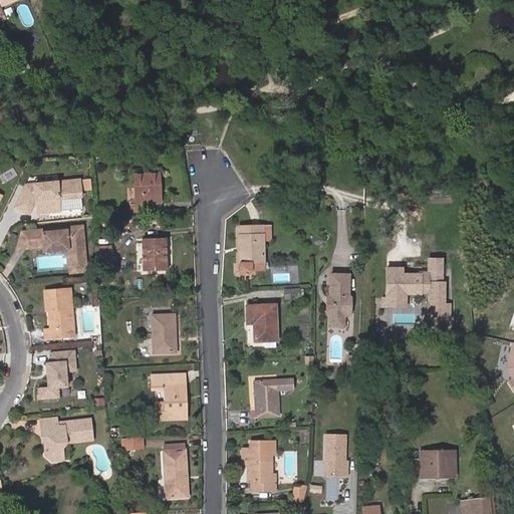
[(143,203),(151,203),(160,202),(160,173),(134,174),(134,203),(129,203),(129,211),(143,211),(143,203)]
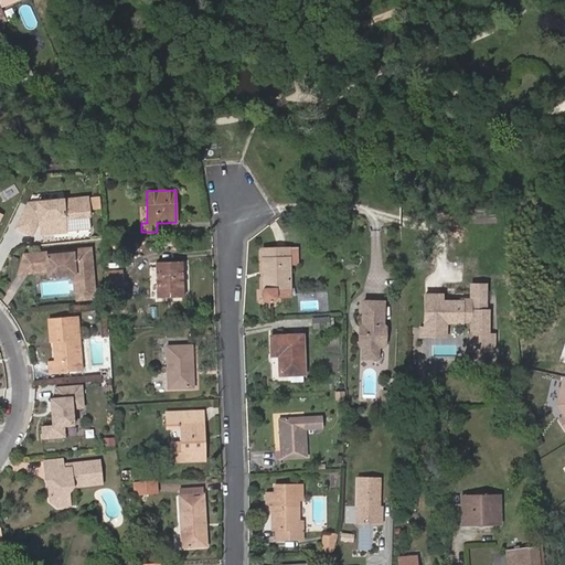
[(100,209),(100,196),(92,198),(93,210),(100,209)]
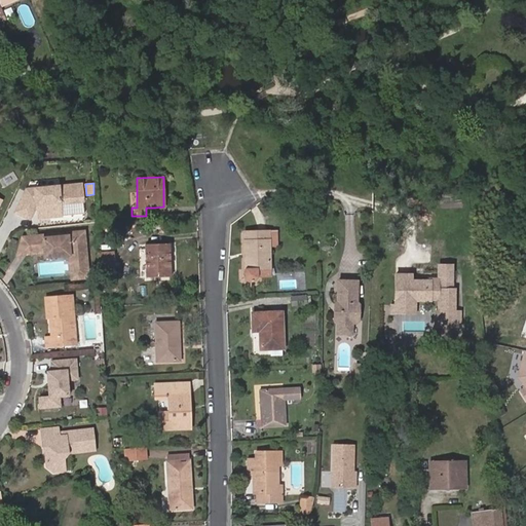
[(50,213),(60,212),(60,203),(83,200),(81,184),(27,190),(15,212),(29,218),(34,208),(36,203),(40,203),(40,209),(37,210),(38,218),(50,217),(50,213)]
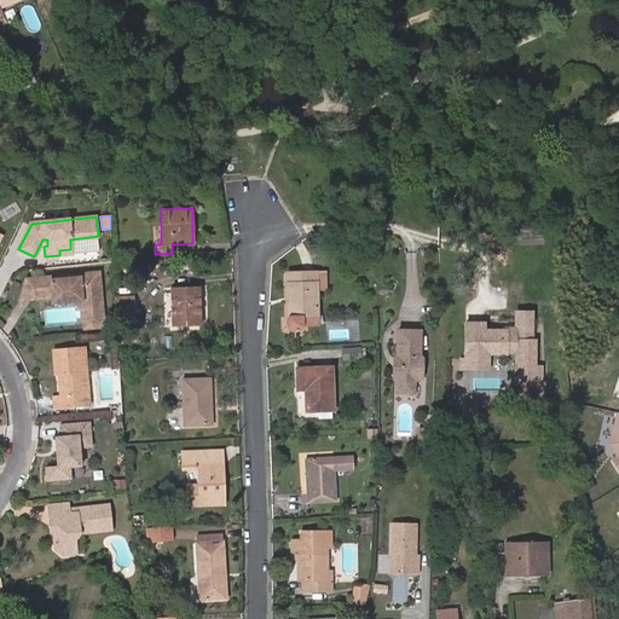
[(99,272),(35,277),(38,298),(52,296),(84,294),(87,328),(104,327),(99,272)]
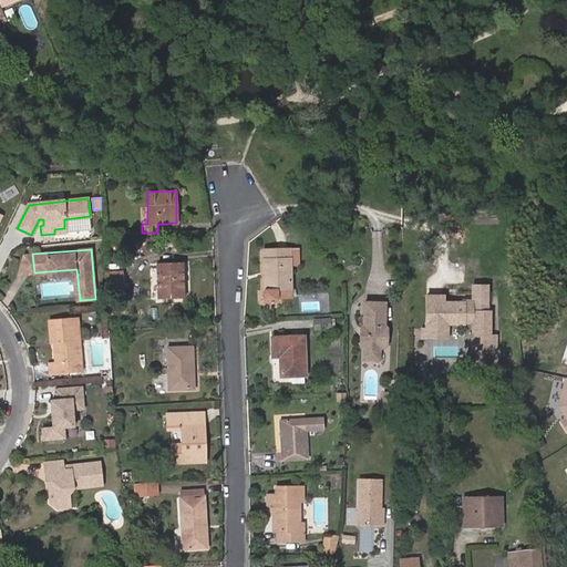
[(290,268),(290,264),(298,264),(298,253),(265,254),(266,294),(265,295),(264,296),(264,297),(264,298),(264,299),(264,300),(264,301),(265,302),(265,303),(266,303),(266,305),(267,306),(268,306),(269,307),(270,307),(271,307),(272,307),(274,307),(275,306),(276,306),(277,305),(278,303),(278,302),(279,302),(279,301),(279,300),(279,297),(279,294),(291,294),(290,268)]
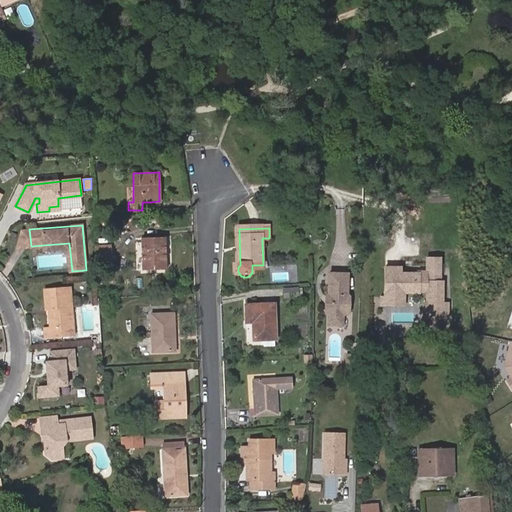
[(31,246),(29,229),(21,230),(16,247),(31,246)]
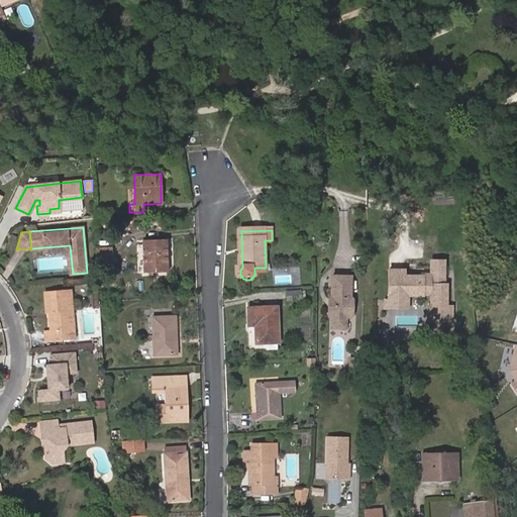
[(167,272),(166,238),(142,239),(142,273),(167,272)]
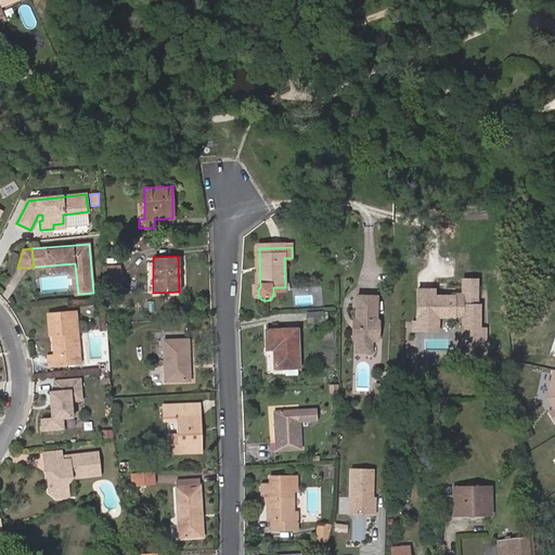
[(75,294),(78,294),(75,263),(47,266),(47,270),(73,268),(75,294)]
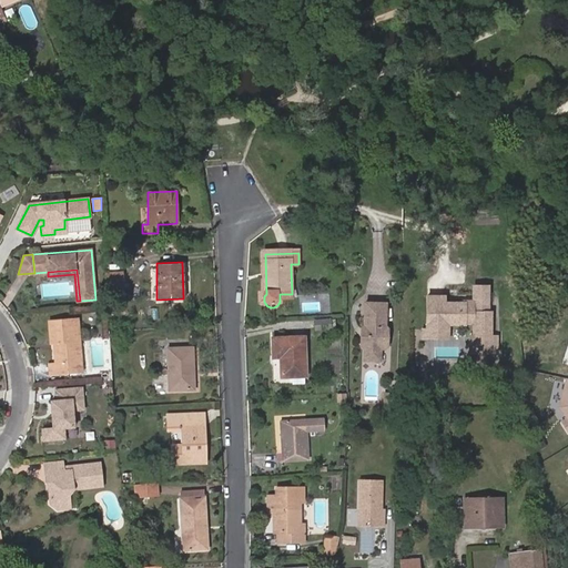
[(123,272),(107,273),(108,288),(124,287),(123,272)]
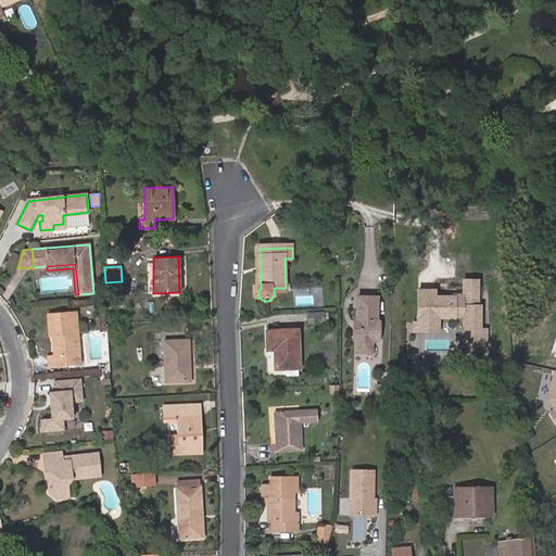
[(380,338),(381,321),(377,319),(377,298),(358,297),(357,317),(359,317),(359,326),(357,325),(355,328),(354,336),(357,339),(357,351),(371,352),(373,339),(376,339),(380,338)]
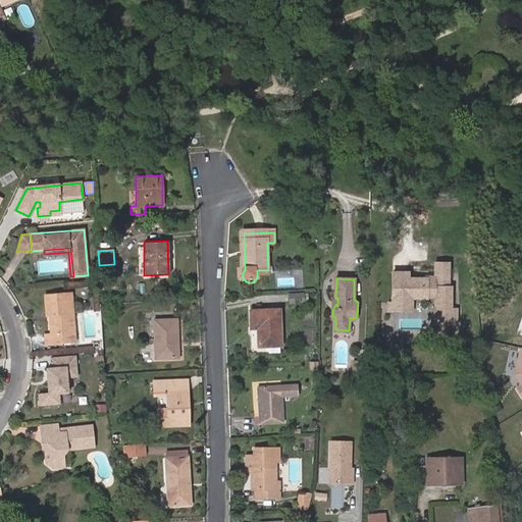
[(69,334),(75,333),(73,293),(47,295),(48,315),(51,314),(54,314),(55,318),(51,322),(52,334),(46,334),(47,344),(70,342),(69,334)]
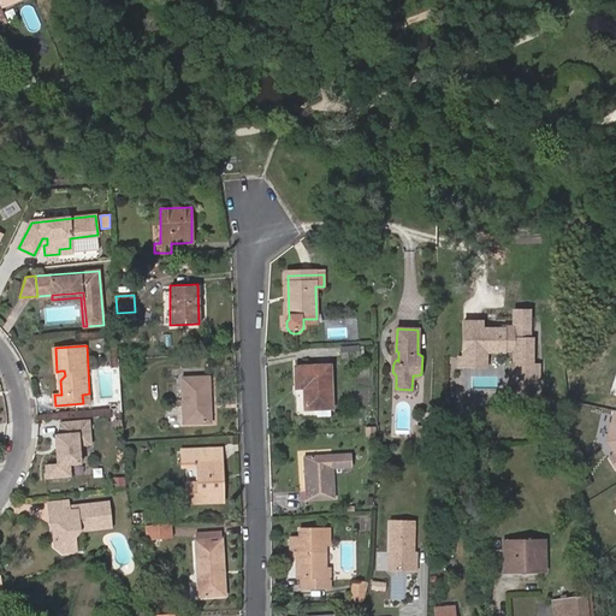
[(458,356),(446,357),(449,373),(460,372),(458,356)]
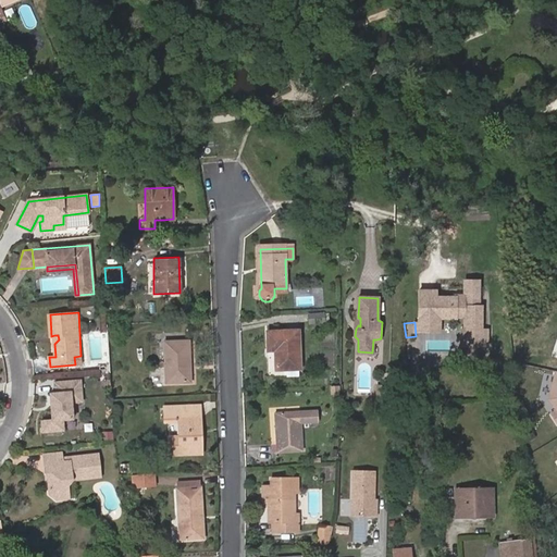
[(269,335),(269,354),(269,355),(274,355),(275,355),(276,373),(277,373),(300,372),(299,334),(269,335)]
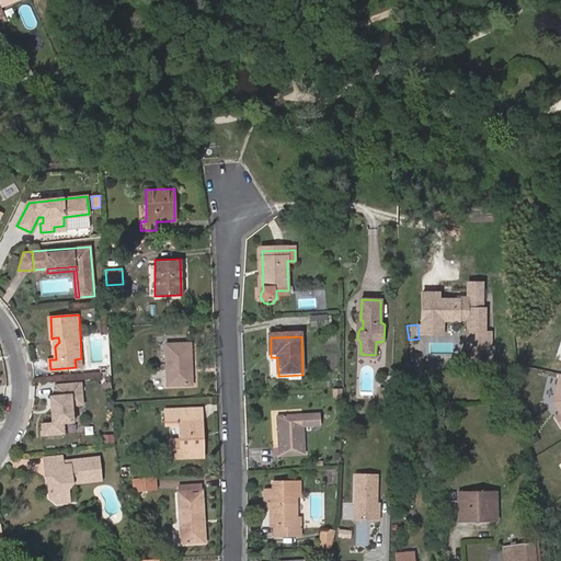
[(185,377),(186,386),(190,386),(190,345),(165,345),(165,377),(185,377)]
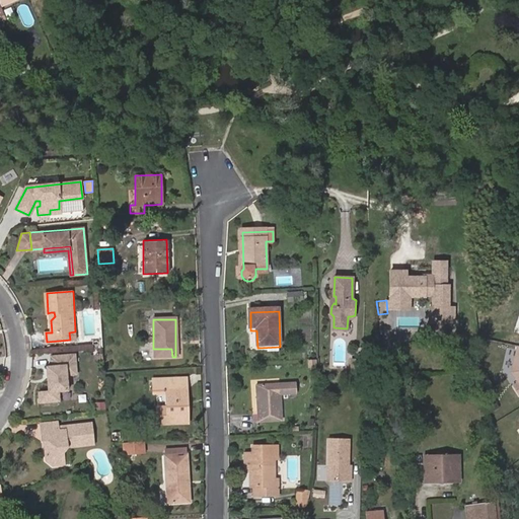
[(153,358),(172,357),(171,349),(153,349),(153,358)]
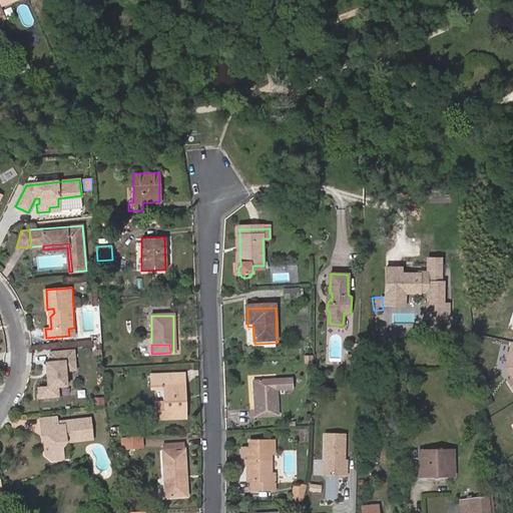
[(37,397),(60,396),(60,387),(64,386),(64,370),(77,369),(76,348),(49,349),(50,360),(41,360),(42,386),(36,386),(37,397)]
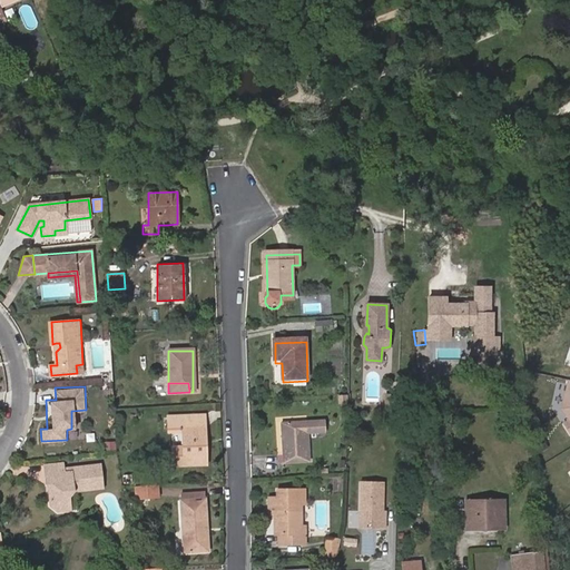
[(170,448),(170,451),(192,451),(190,416),(189,416),(188,415),(169,415),(170,430),(180,429),(182,448),(170,448)]
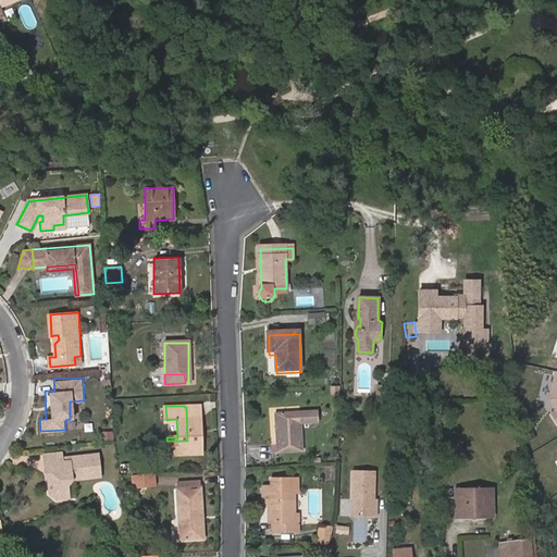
[(187,441),(166,441),(168,456),(200,455),(200,437),(196,437),(195,419),(199,419),(199,407),(186,407),(187,441)]
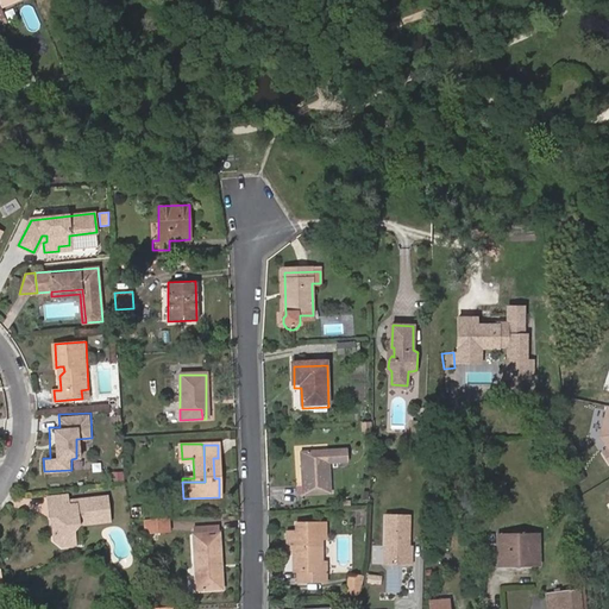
[(301,454),(302,497),(331,496),(328,452),(301,454)]
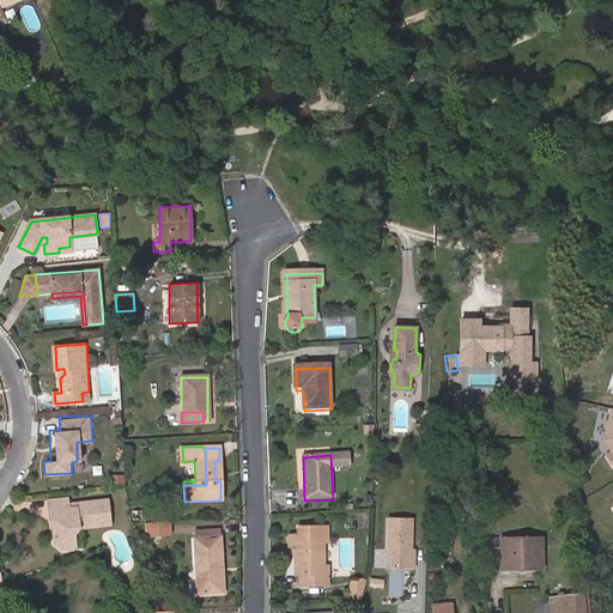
[(68,510),(68,505),(67,498),(48,501),(49,513),(54,511),(58,515),(59,519),(53,525),(54,544),(61,551),(76,548),(74,534),(80,529),(110,526),(108,501),(77,504),(78,509),(68,510)]
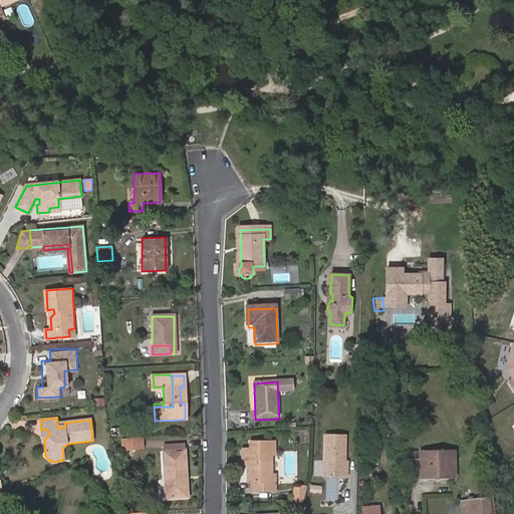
[(330,461),(329,477),(347,477),(347,461),(345,461),(345,435),(325,434),(324,461),(330,461)]
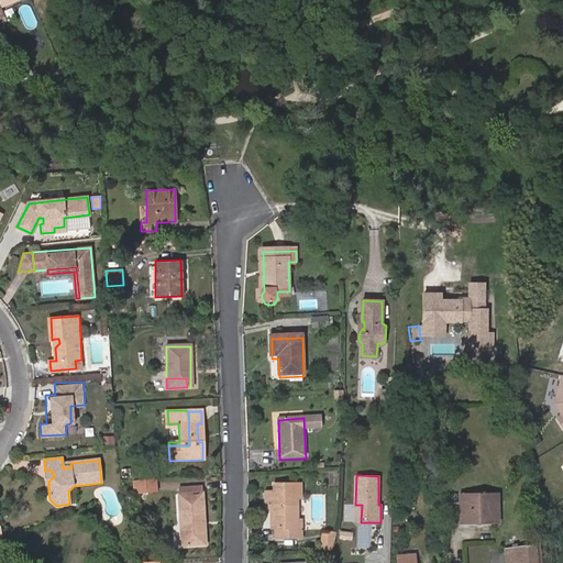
[(134,483),(135,493),(156,492),(156,481),(134,483)]
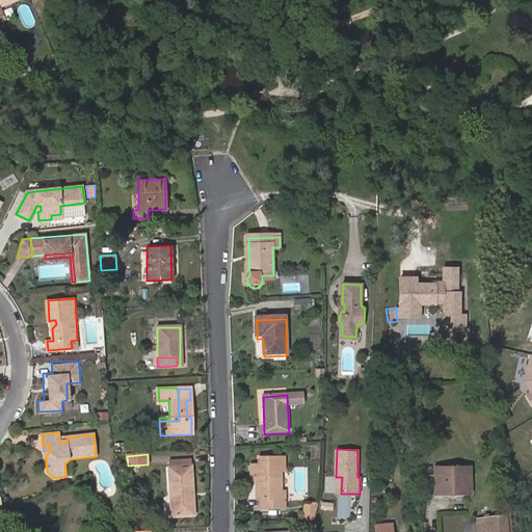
[(281,494),(281,472),(285,472),(285,459),(259,459),(259,467),(259,472),(256,472),(256,485),(256,502),(260,502),(260,511),(285,511),(285,501),(281,501),(281,494)]
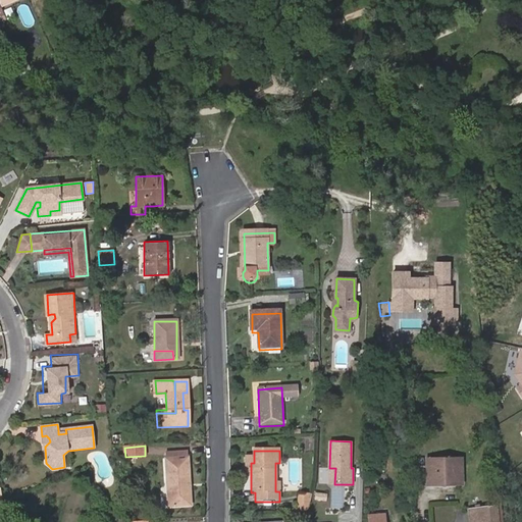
[(463,456),(427,456),(427,482),(464,482),(463,456)]
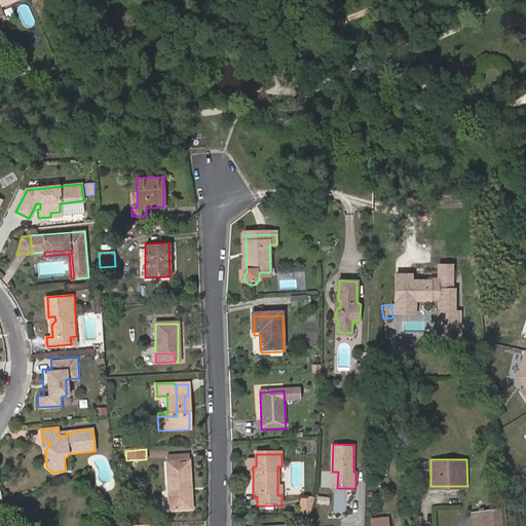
[(187,460),(165,462),(168,512),(189,510),(188,482),(190,482),(189,460),(187,460)]
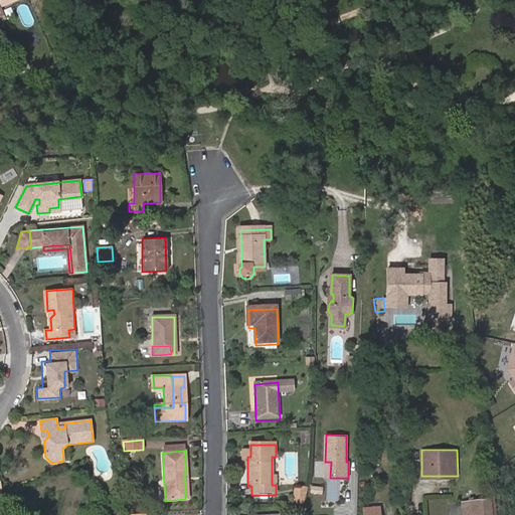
[(250,452),(242,452),(242,470),(247,470),(247,457),(250,457),(250,452)]
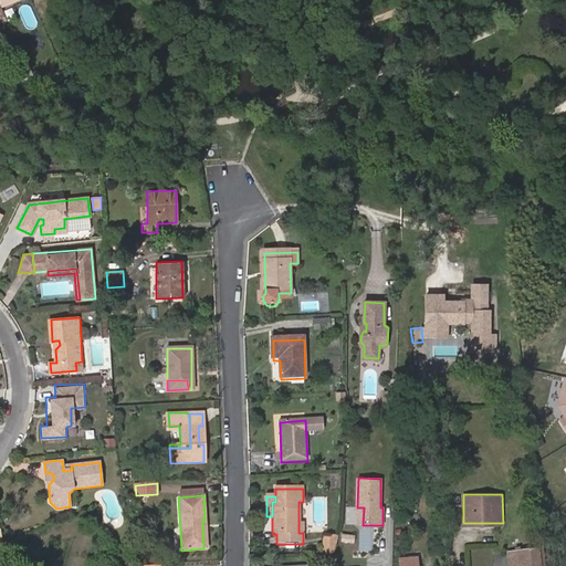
[(324,532),(324,551),(337,551),(337,533),(324,532)]
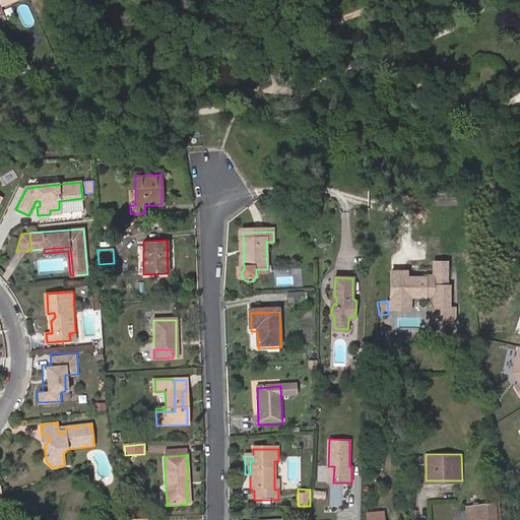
[(490,519),(494,519),(493,519),(499,519),(496,496),(491,497),(492,504),(477,505),(478,513),(489,512),(489,519),(490,519)]
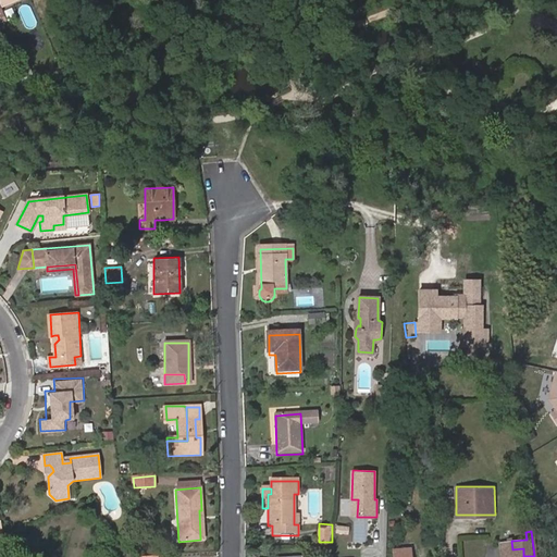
[(502,556),(523,556),(523,548),(512,549),(511,541),(500,543),(502,556)]
